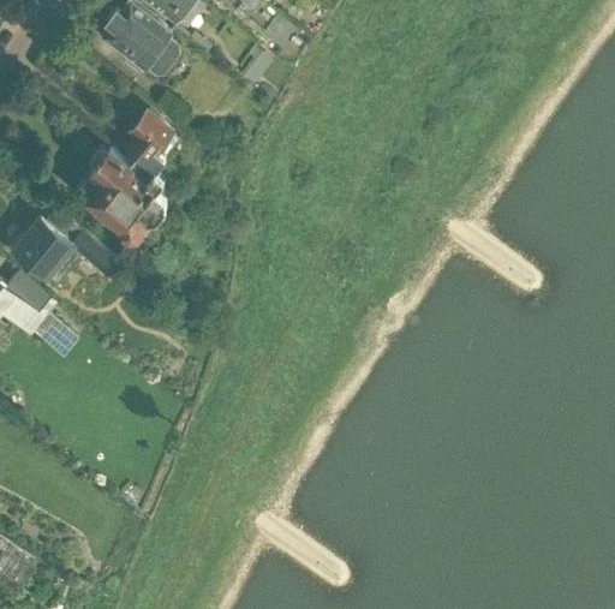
[(113,25),(102,39),(129,59),(126,61),(139,72),(142,70),(144,71),(147,67),(162,78),(178,59),(162,47),(174,31),(132,0),(131,0),(121,13),(118,10),(108,22),(113,25)]
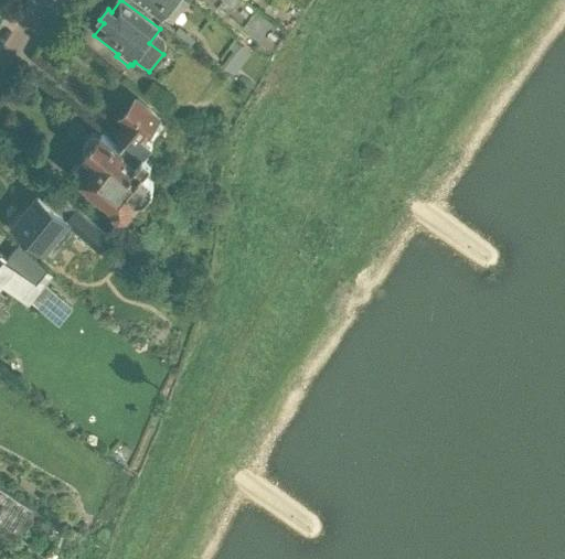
[(177,0),(132,0),(161,21),(177,0)]
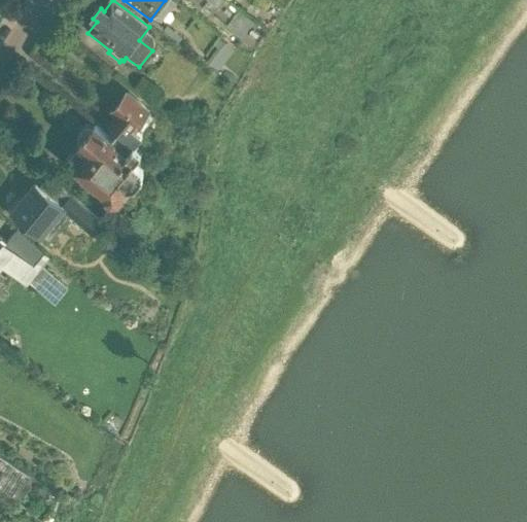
[(221,3),(216,0),(203,0),(216,9),(221,3)]
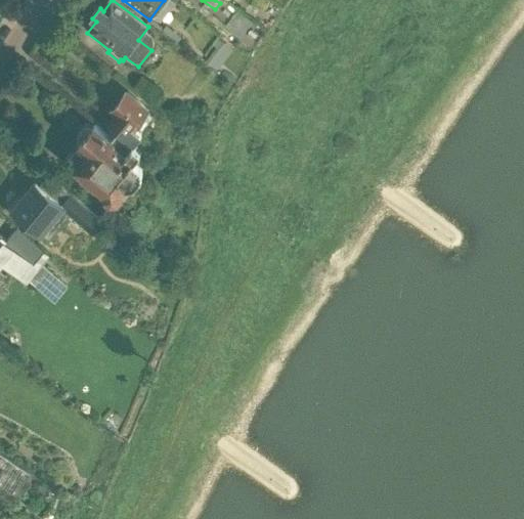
[(40,95),(56,78),(34,58),(18,76),(40,95)]
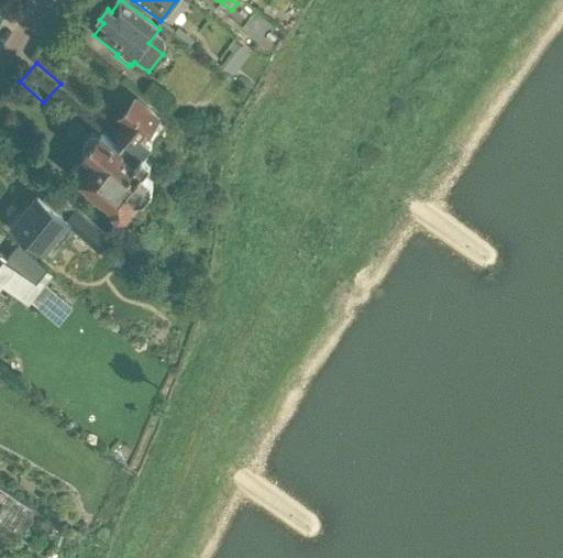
[(120,130),(147,152),(153,144),(146,139),(159,121),(133,101),(119,120),(123,124),(120,130)]
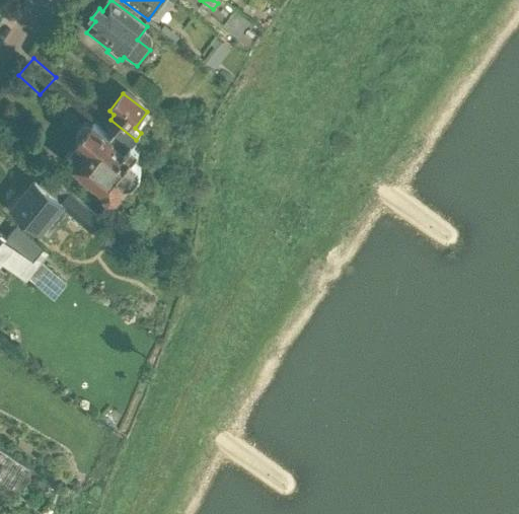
[(136,140),(110,120),(101,131),(92,124),(91,126),(90,125),(82,125),(77,132),(77,140),(79,142),(66,158),(73,164),(73,165),(102,189),(102,198),(108,203),(117,202),(123,198),(121,193),(128,184),(135,181),(141,173),(141,164),(132,157),(139,149),(132,144),(136,140)]
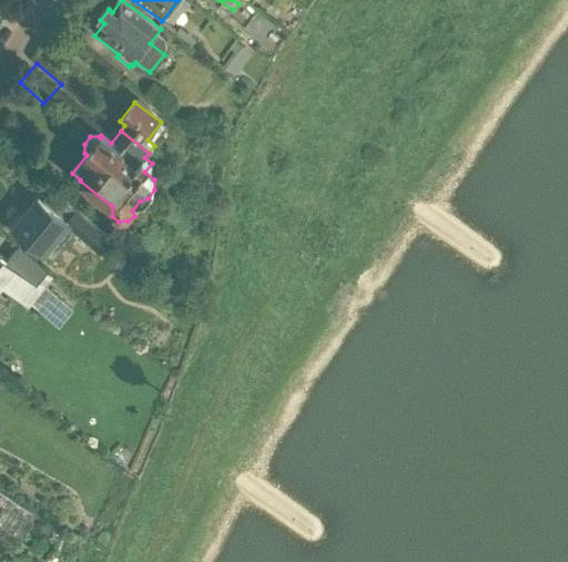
[(56,241),(68,225),(56,216),(59,212),(44,200),(41,204),(38,202),(14,231),(38,251),(50,236),(56,241)]
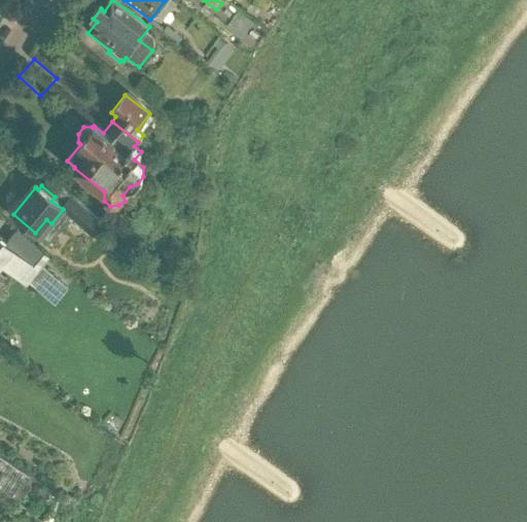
[(76,201),(65,213),(92,235),(102,222),(76,201)]
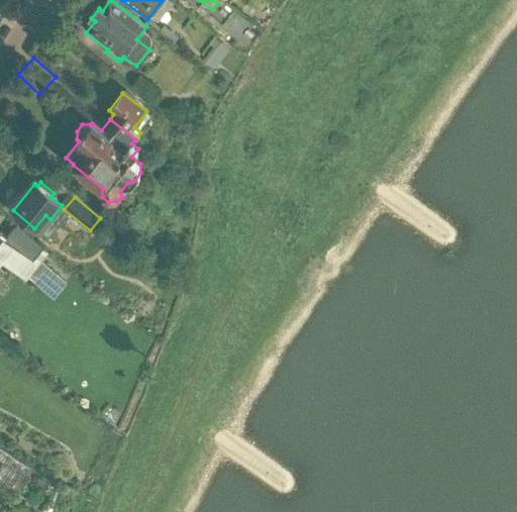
[(48,256),(16,229),(7,241),(38,268),(41,265),(48,256)]
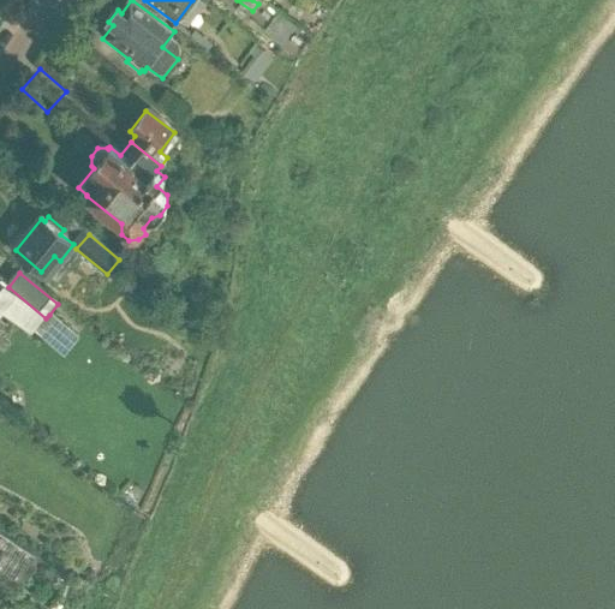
[(0,280),(0,316),(3,312),(31,336),(46,318),(9,287),(0,280)]
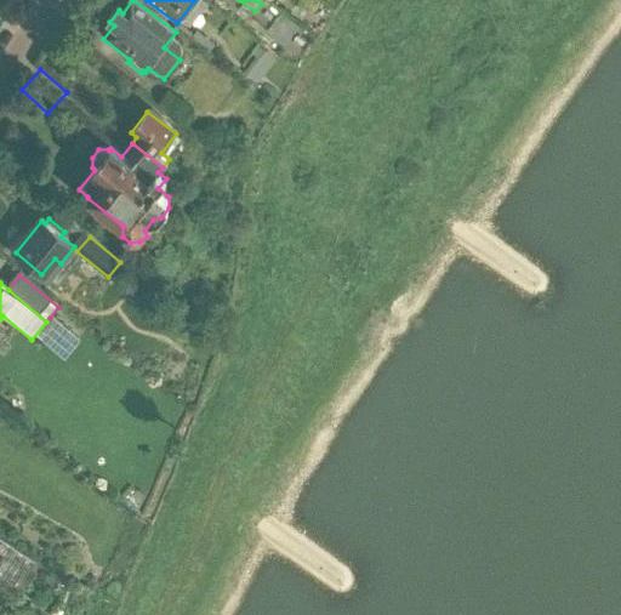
[(142,291),(134,285),(127,292),(136,300),(142,291)]
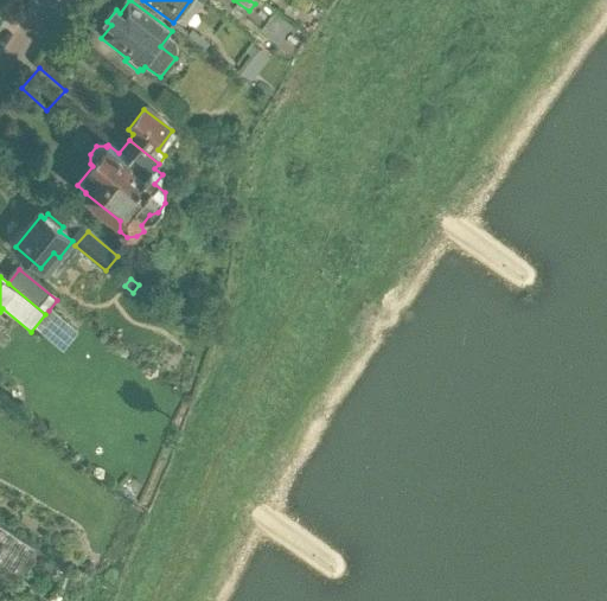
[(0,579),(14,588),(39,552),(0,526),(0,579)]
